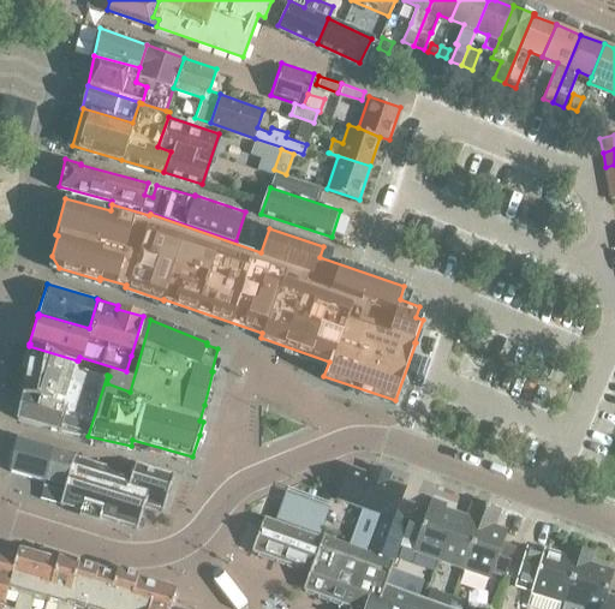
[(29,346),(22,393),(66,406),(93,416),(101,389),(105,376),(75,368),(77,360),(29,346)]
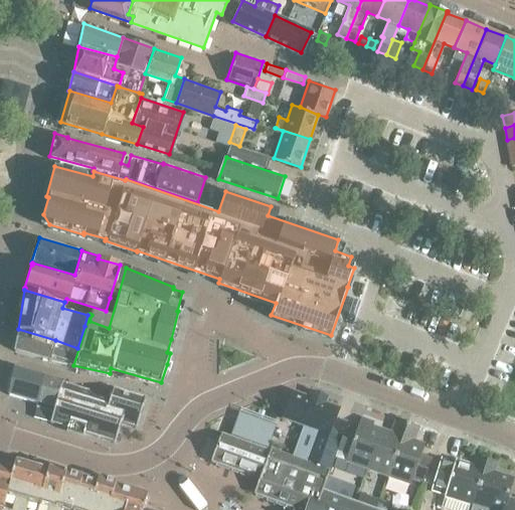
[(55,340),(18,329),(14,348),(72,364),(73,360),(77,348),(55,340)]
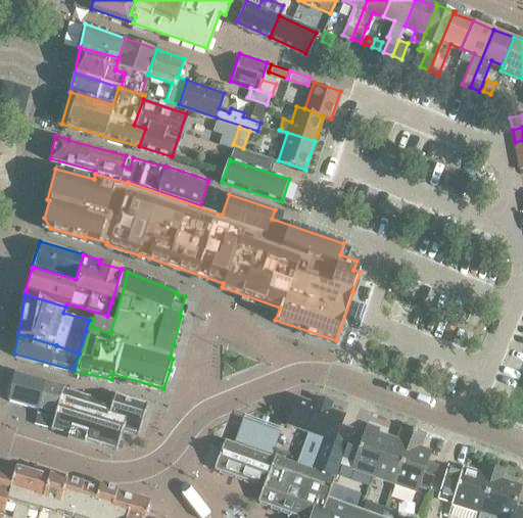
[(9,398),(37,407),(44,380),(14,372),(9,398)]
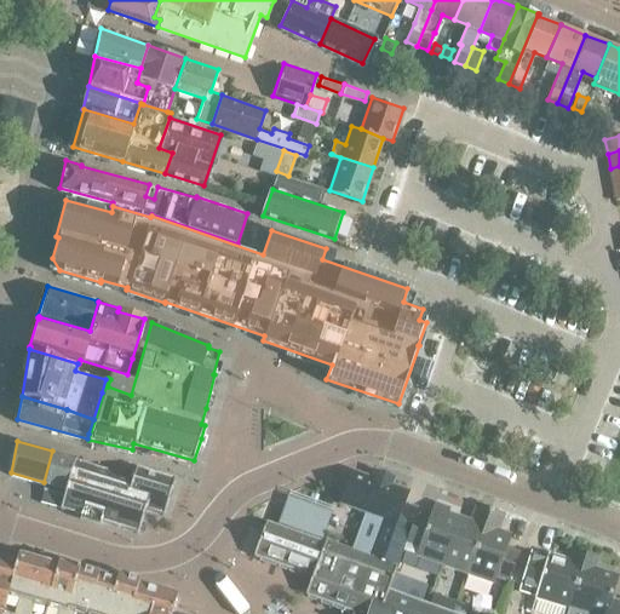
[(44,482),(65,488),(74,457),(52,451),(44,482)]
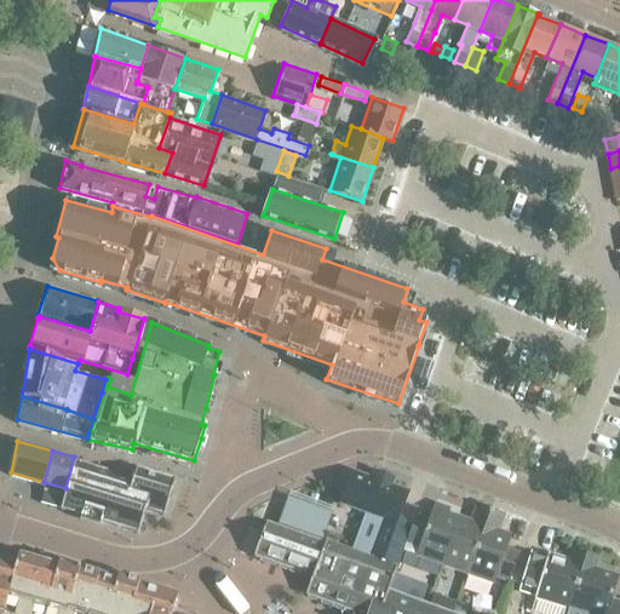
[(74,457),(65,488),(61,506),(138,529),(145,506),(164,511),(176,476),(136,464),(132,476),(74,457)]
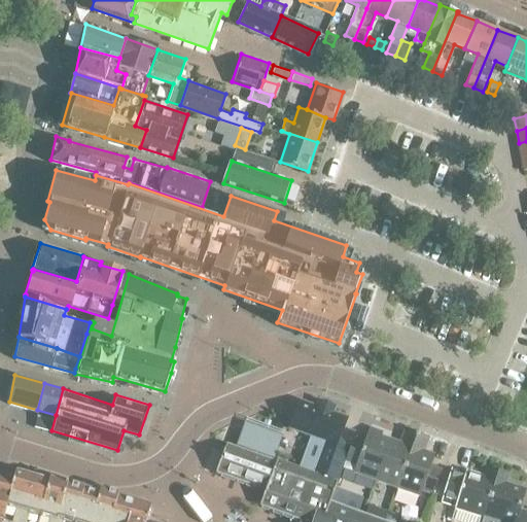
[(336,443),(324,474),(331,477),(337,479),(342,465),(344,460),(353,436),(355,430),(343,425),(347,415),(334,410),(336,405),(317,397),(316,404),(299,397),(289,425),(336,443)]
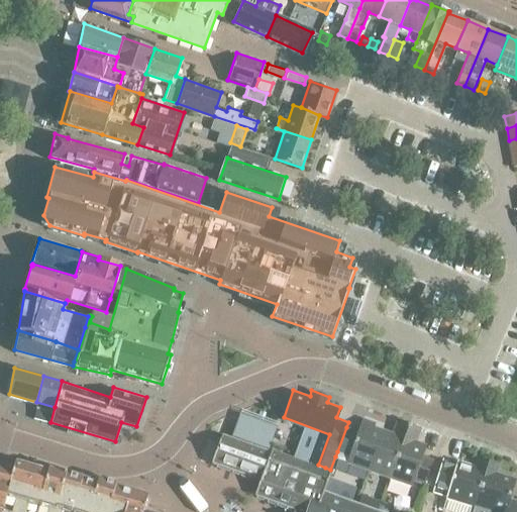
[(357,431),(346,427),(337,451),(335,456),(369,469),(382,428),(373,425),(374,421),(363,417),(357,431)]
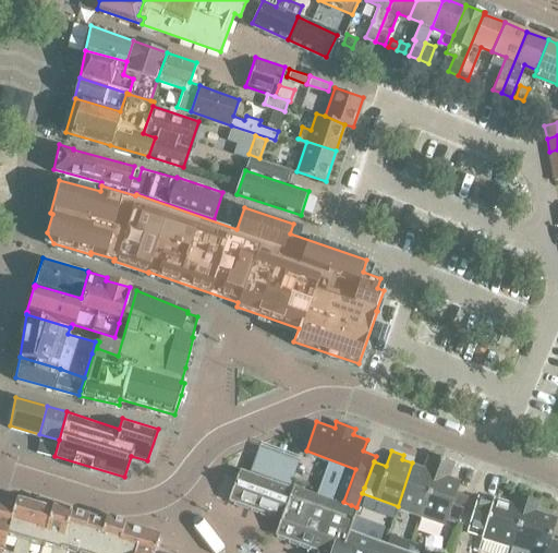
[(270,477),(288,483),(296,458),(279,453),(270,477)]
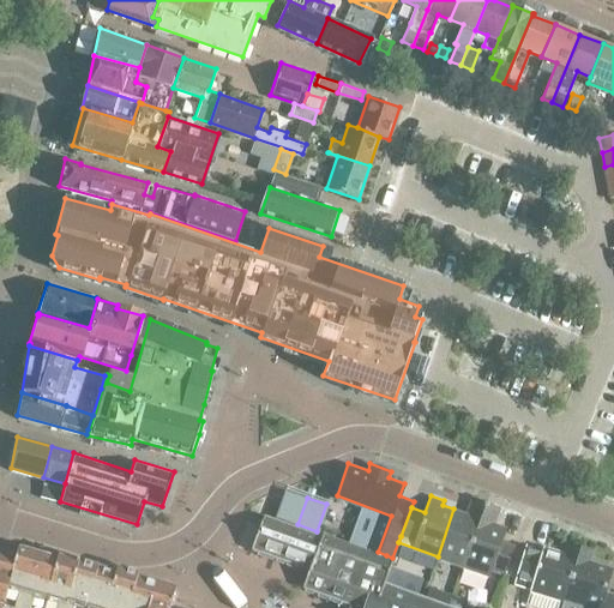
[(467,512),(453,509),(438,557),(462,565),(483,501),(471,498),(467,512)]
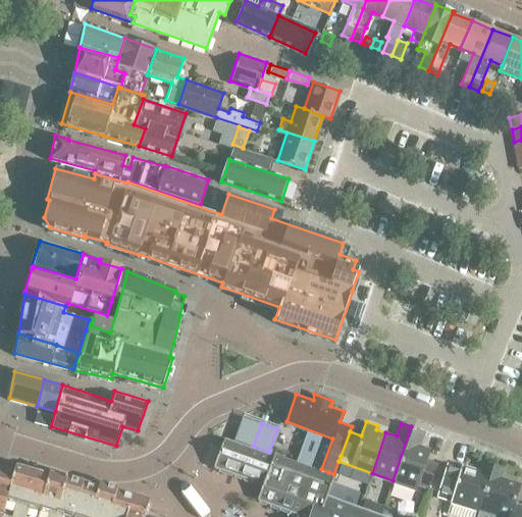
[(424,431),(411,426),(393,480),(415,488),(417,482),(430,487),(437,463),(426,459),(429,448),(419,444),(424,431)]
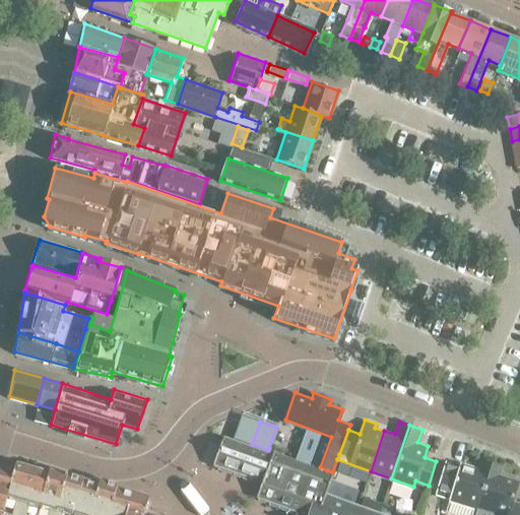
[(256,497),(295,511),(304,485),(320,491),(327,470),(320,467),(319,469),(272,452),(272,453),(222,435),(212,464),(261,481),(256,497)]
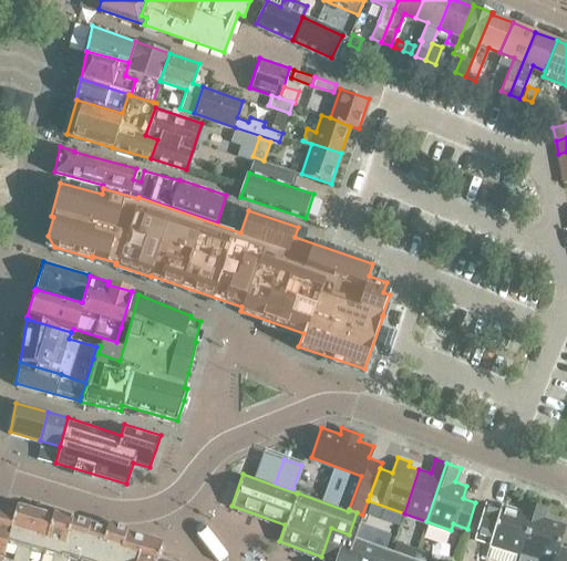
[(485,500),(484,506),(475,502),(467,529),(475,532),(474,537),(490,541),(488,543),(519,553),(535,505),(524,501),(523,502),(524,502),(522,510),(501,504),(501,505),(485,500)]
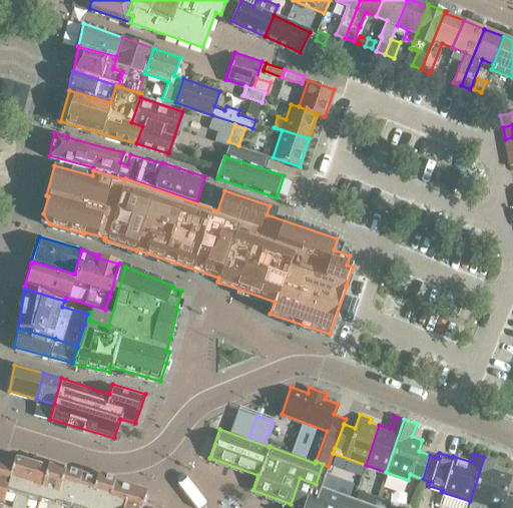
[(512,507),(512,494),(505,492),(511,472),(510,472),(509,473),(492,468),(493,461),(494,461),(494,460),(484,457),(470,501),(468,507),(512,507)]
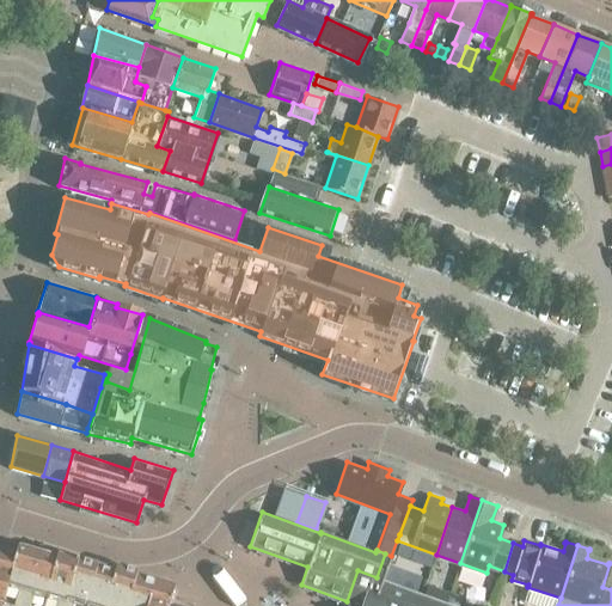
[(0,605),(20,605),(36,554),(17,548),(16,552),(0,548),(0,605)]
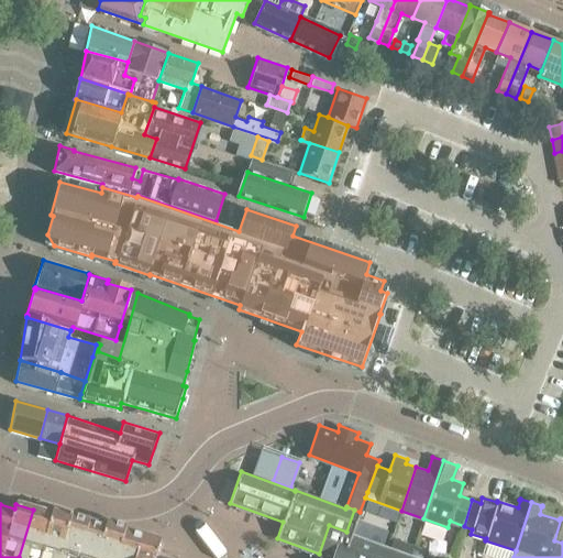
[(52,515),(33,510),(19,557),(57,557),(70,515),(53,510),(52,515)]
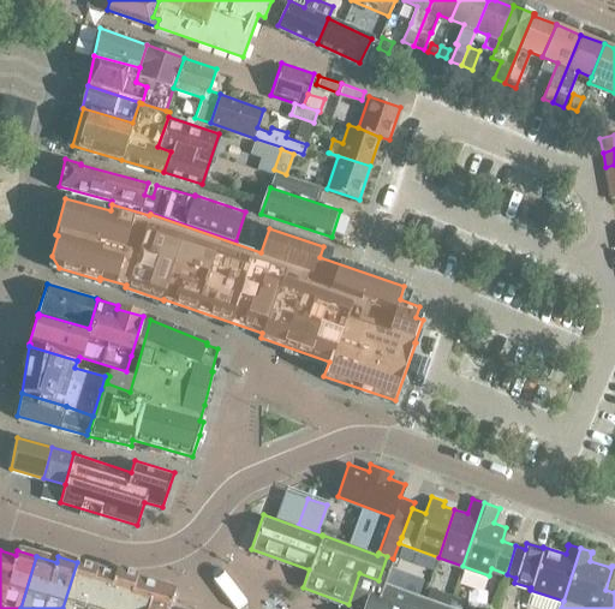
[(350,604),(348,608),(460,608),(398,586),(384,581),(390,566),(393,559),(387,556),(378,580),(359,573),(348,604),(350,604)]
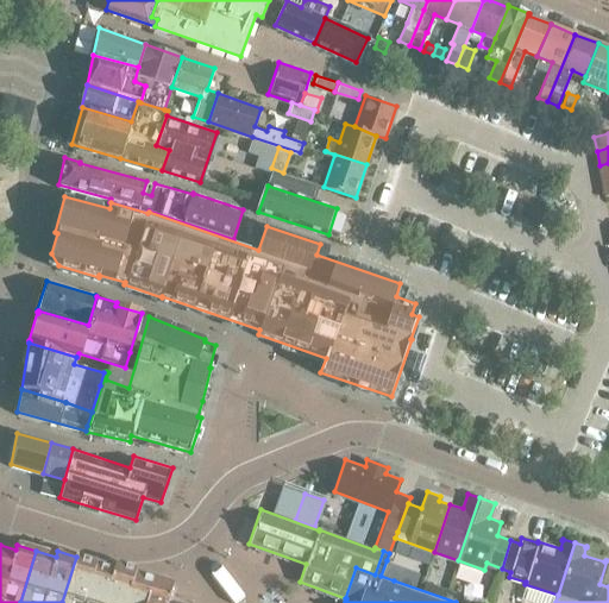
[(77,554),(76,557),(62,602),(94,602),(106,565),(96,563),(98,560),(77,554)]
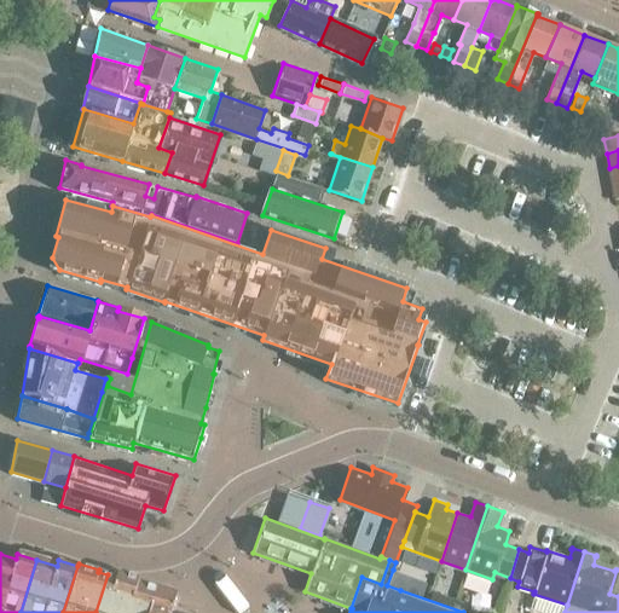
[(116,577),(108,574),(96,612),(128,612),(138,582),(139,576),(119,570),(116,577)]
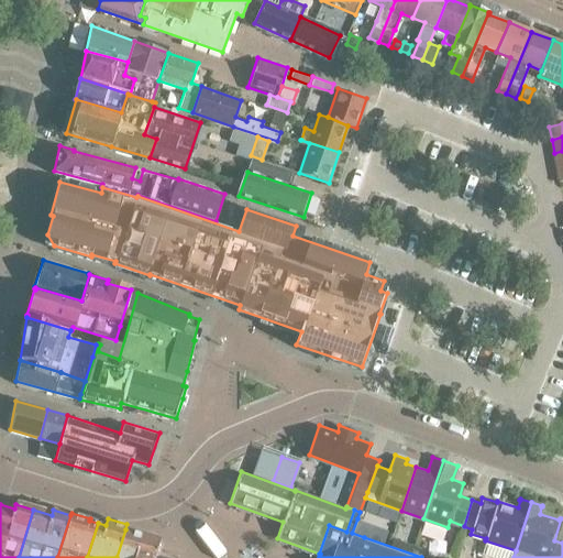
[(370,523),(357,518),(352,533),(364,537),(370,523)]
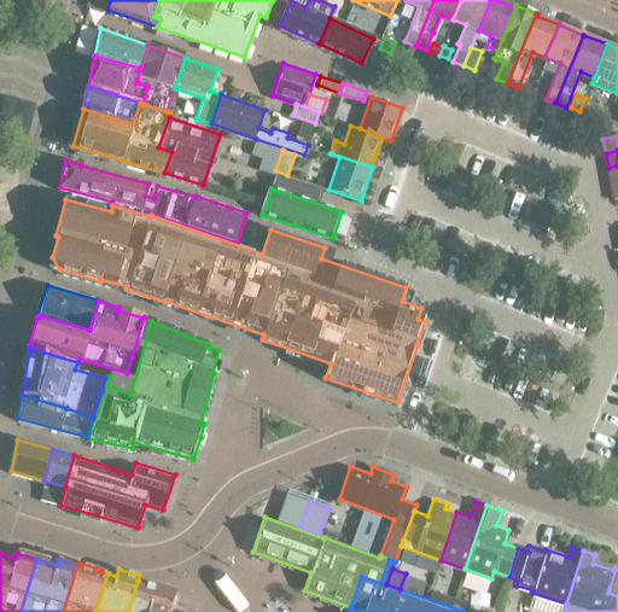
[(169,611),(176,592),(138,581),(128,611),(169,611)]
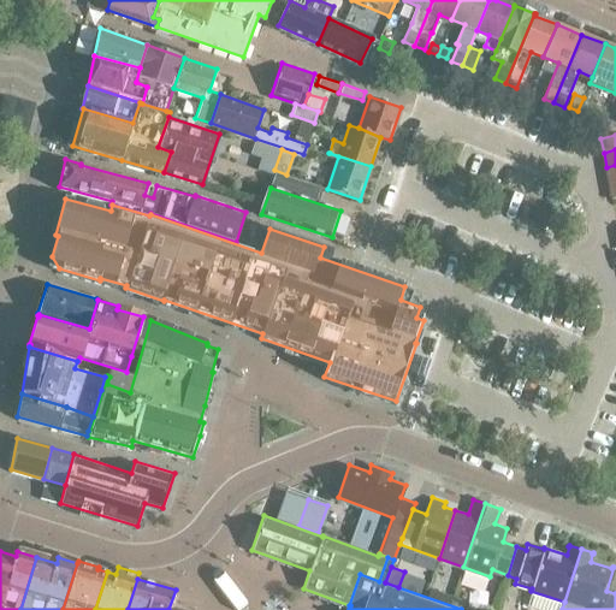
[(481,598),(477,609),(489,609),(492,602),(481,598)]
